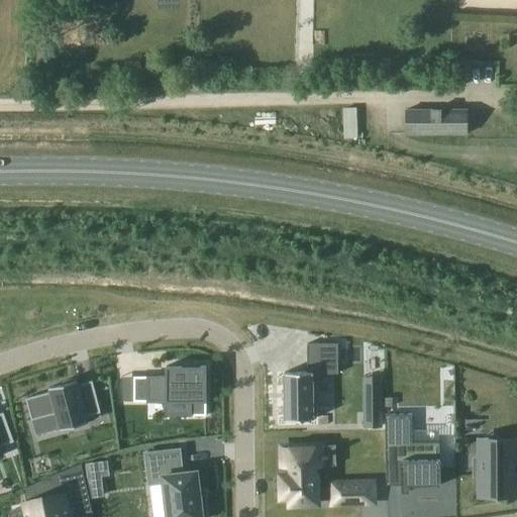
[(468,109),(405,109),(406,134),(468,134),(468,109)]
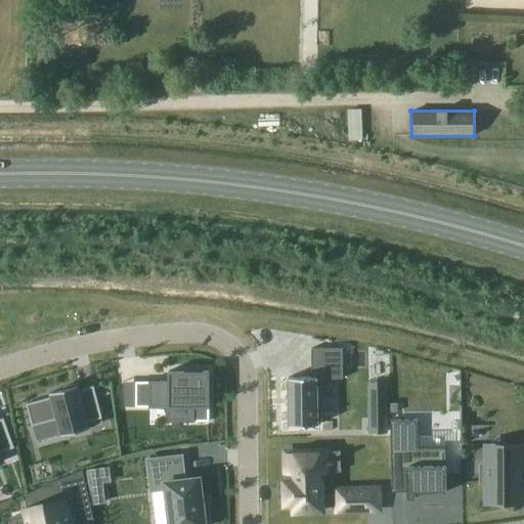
[(338,146),(353,146),(352,114),(337,115),(338,146)]
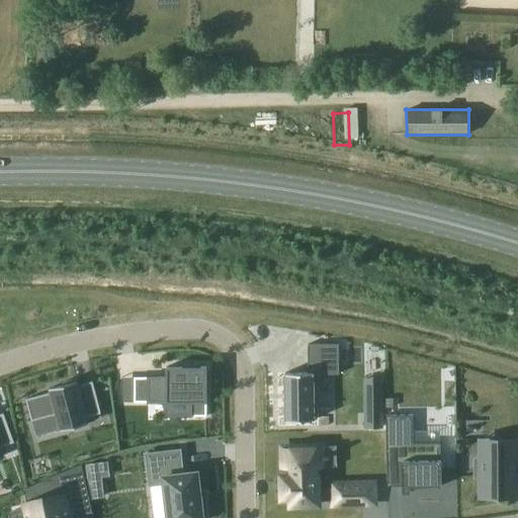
[(308,372),(284,373),(285,420),(314,420),(314,417),(318,417),(318,374),(339,374),(338,344),(308,344),(308,372)]
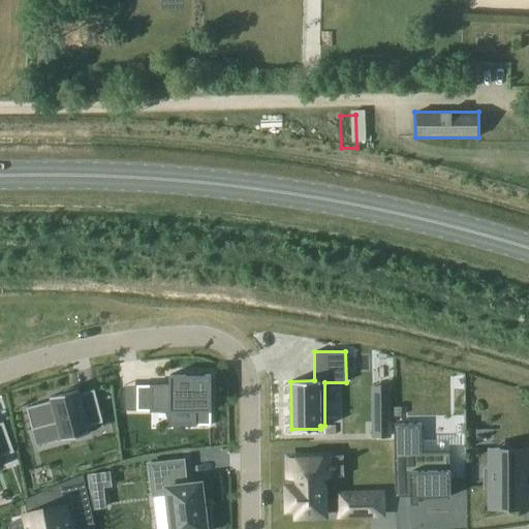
[(136,385),(136,410),(166,410),(193,410),(193,425),(196,425),(211,425),(211,375),(169,375),(169,385),(136,385)]
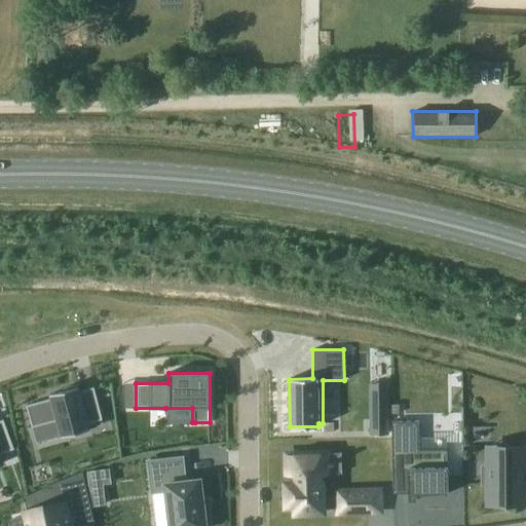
[(50,399),(26,405),(32,427),(57,420),(61,438),(89,429),(88,423),(102,419),(94,387),(79,390),(78,386),(49,395),(50,399)]
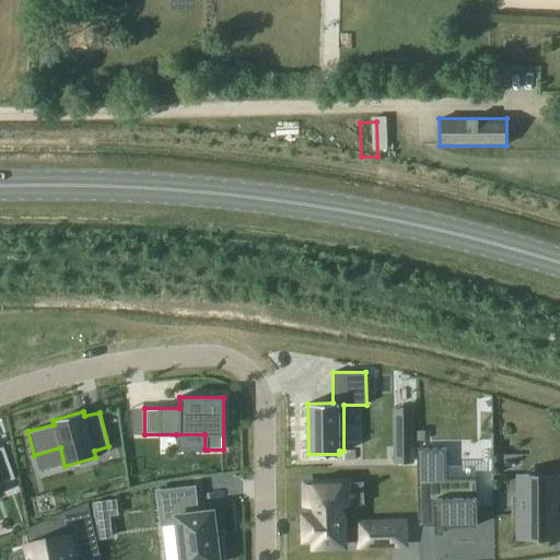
[(412,431),(395,431),(395,462),(412,462),(412,431)]
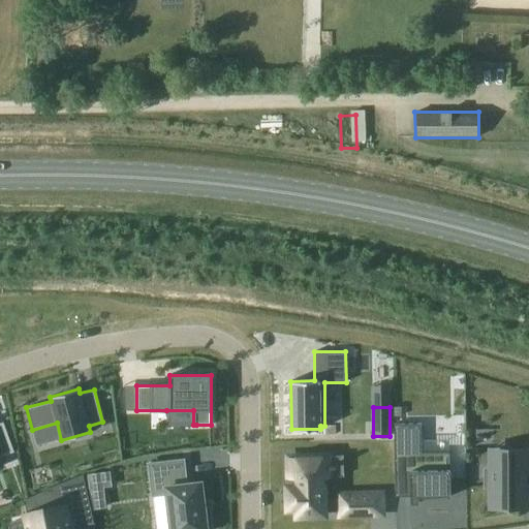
[(0,466),(3,466),(0,458),(0,456),(12,452),(3,423),(0,424),(0,466)]
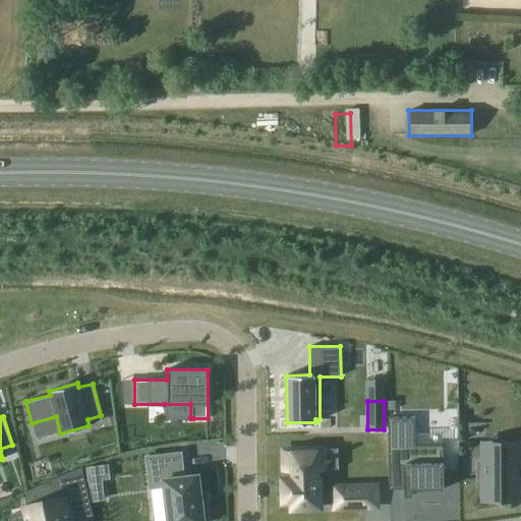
[(414,417),(388,417),(389,465),(404,465),(405,496),(413,496),(412,489),(444,489),(443,446),(415,446),(414,417)]
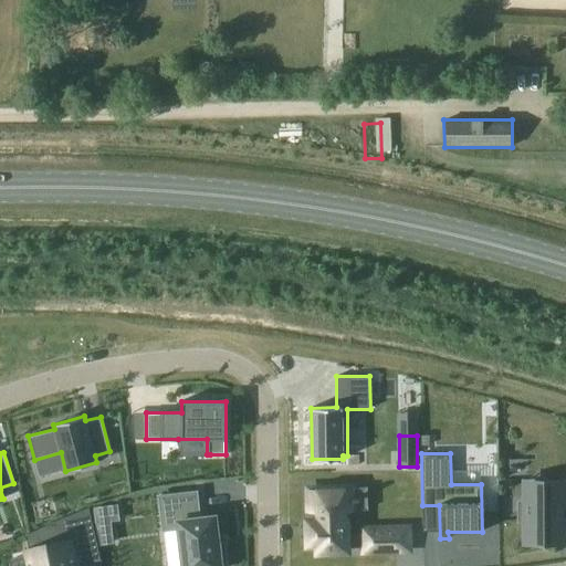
[(520,503),(520,521),(526,521),(526,538),(562,538),(562,530),(565,528),(565,484),(526,485),(526,503),(520,503)]
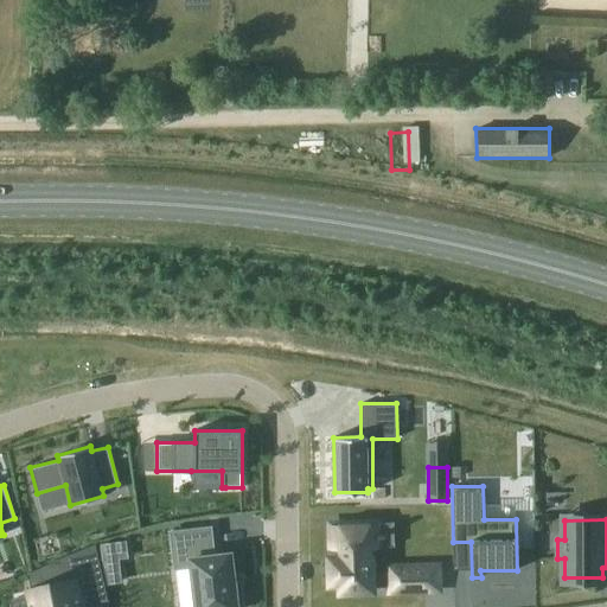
[(342,557),(328,558),(330,583),(343,583),(343,589),(369,588),(369,587),(391,586),(391,590),(438,589),(436,567),(391,568),(391,573),(369,574),(369,569),(369,548),(383,547),(383,537),(385,537),(385,532),(383,534),(383,523),(331,524),(331,548),(342,548),(342,557)]
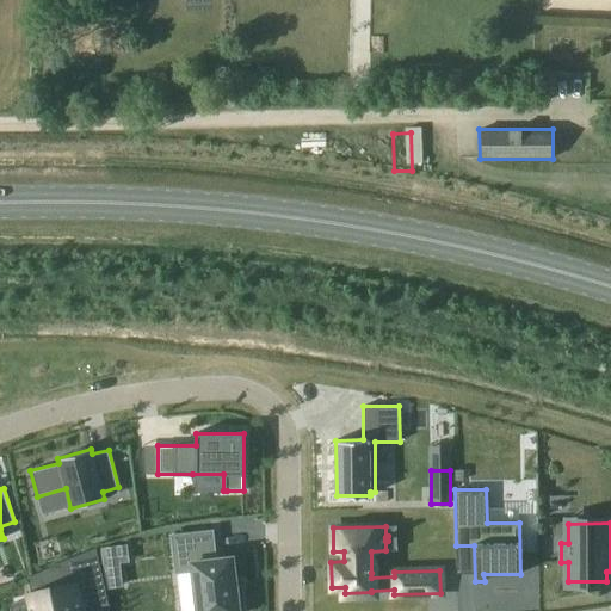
[(213,530),(172,535),(177,573),(193,571),(198,610),(245,610),(242,591),(236,591),(232,557),(215,559),(213,530)]
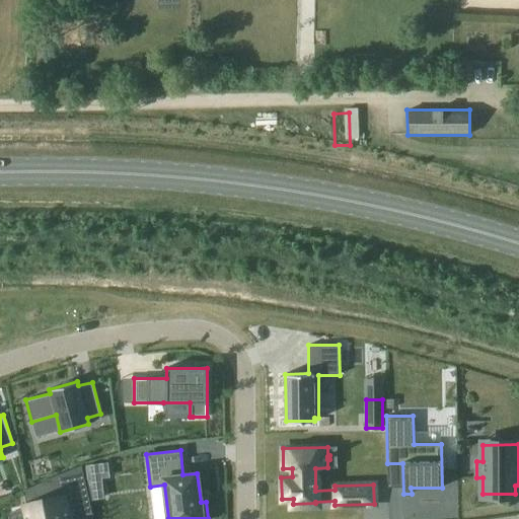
[(107,462),(86,465),(87,479),(109,477),(107,462)]
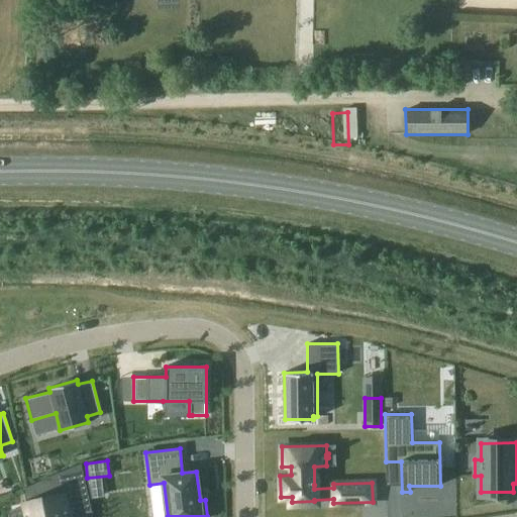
[(69,516),(64,495),(87,490),(81,463),(29,486),(33,503),(25,505),(25,506),(27,516),(69,516)]
